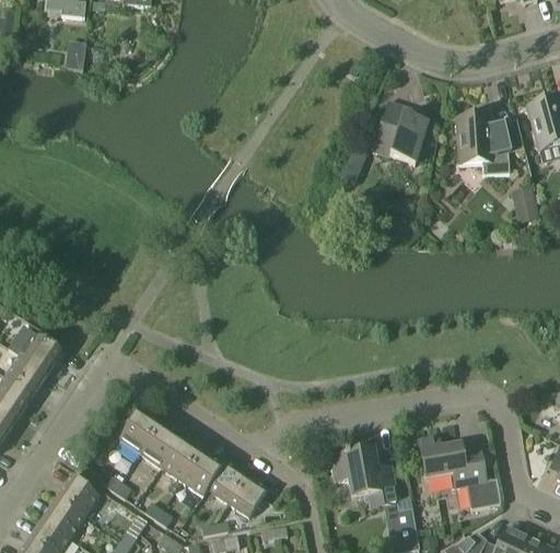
[(62,0),(61,14),(84,16),(85,1),(77,0),(62,0)]
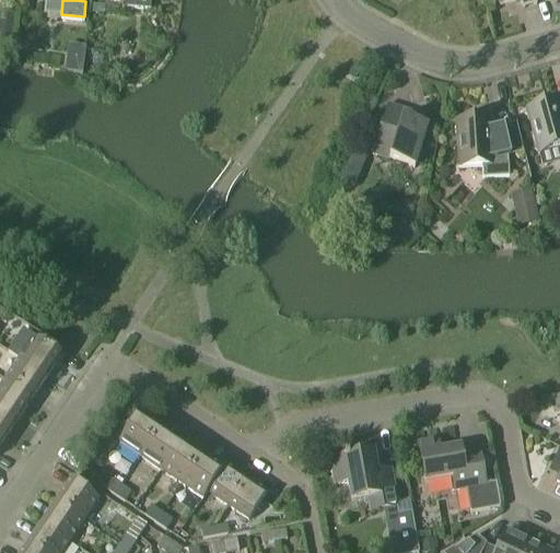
[(66,54),(84,56),(85,42),(68,38),(66,54)]
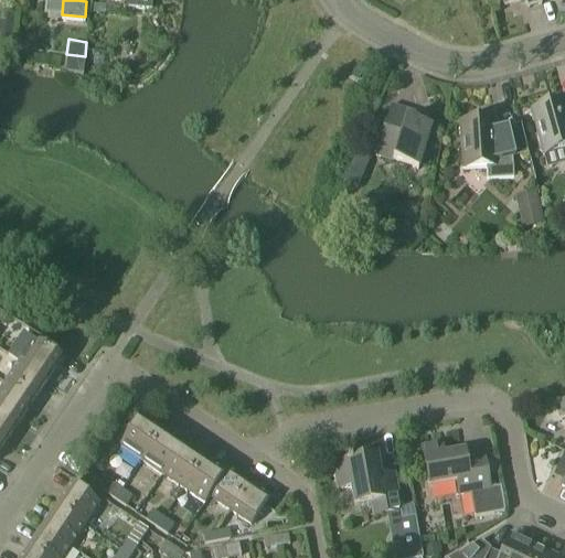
[(564,103),(564,97),(523,108),(523,109),(532,107),(543,150),(564,143),(564,103)]
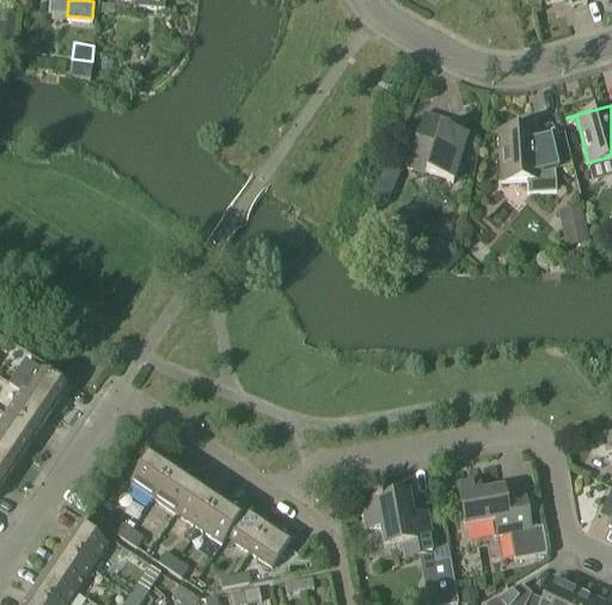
[(407,164),(453,178),(467,133),(440,124),(444,116),(423,109),(407,164)]
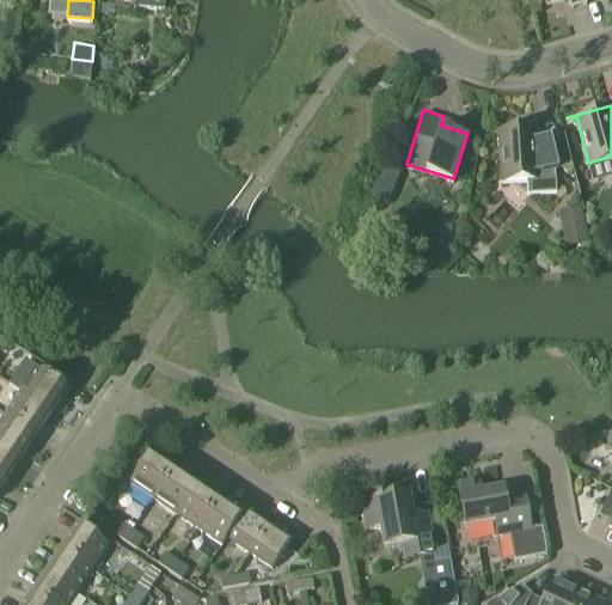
[(489,128),(489,130),(499,129),(501,177),(526,176),(527,190),(556,188),(554,145),(536,146),(534,128),(537,128),(538,128),(534,112),(512,117),(512,118),(514,118),(516,127),(489,128)]
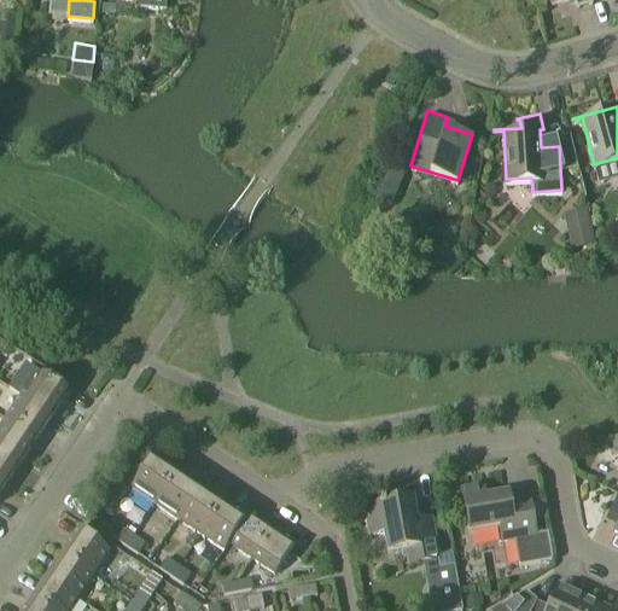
[(571,244),(595,240),(590,204),(565,208),(571,244)]
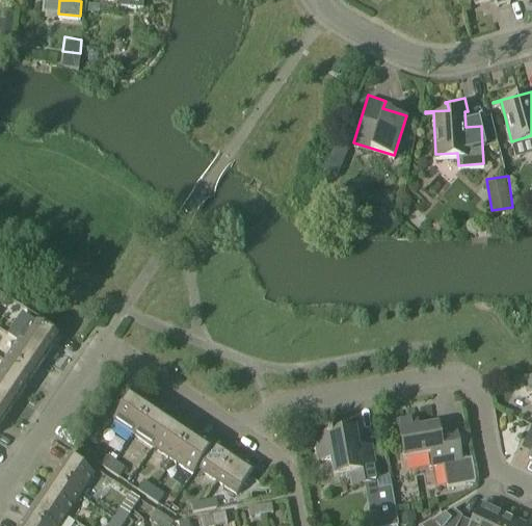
[(17,337),(44,356),(58,335),(31,316),(17,337)]
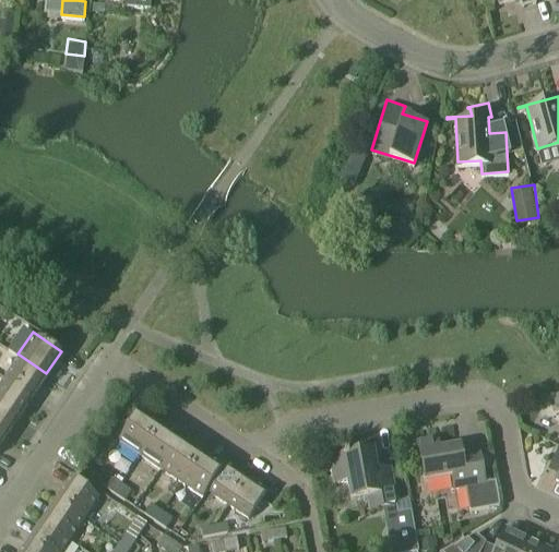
[(3,374),(32,394),(46,373),(18,354),(3,374)]
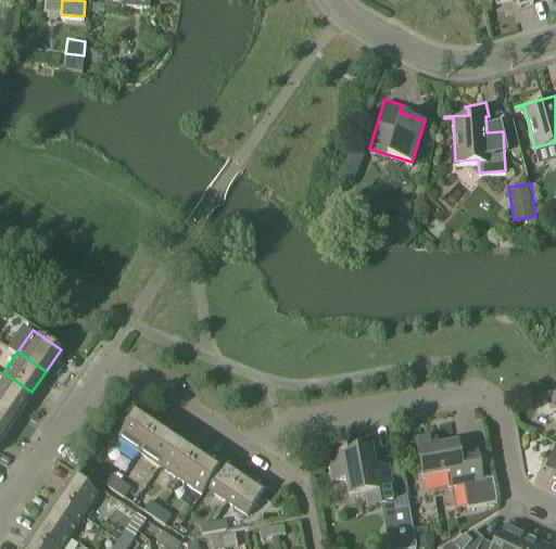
[(0,378),(0,398),(19,411),(32,392),(3,372),(0,378)]
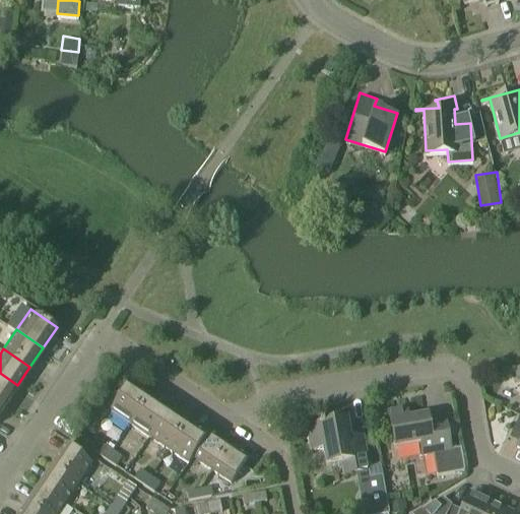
[(0,401),(4,404),(17,385),(0,373),(0,401)]
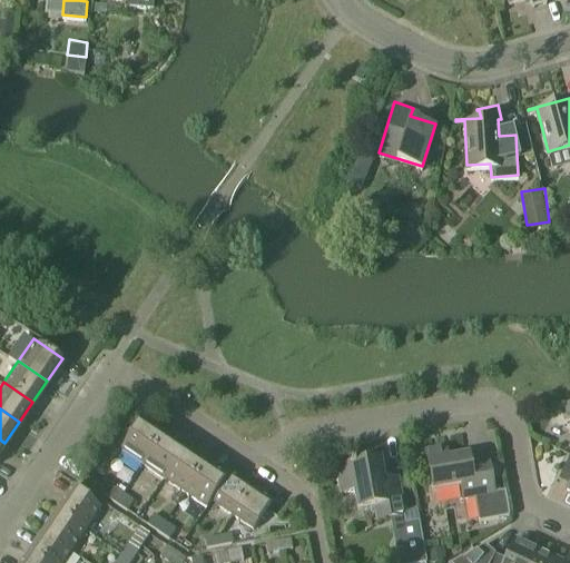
[(143,461),(161,432),(140,416),(120,445),(143,461)]
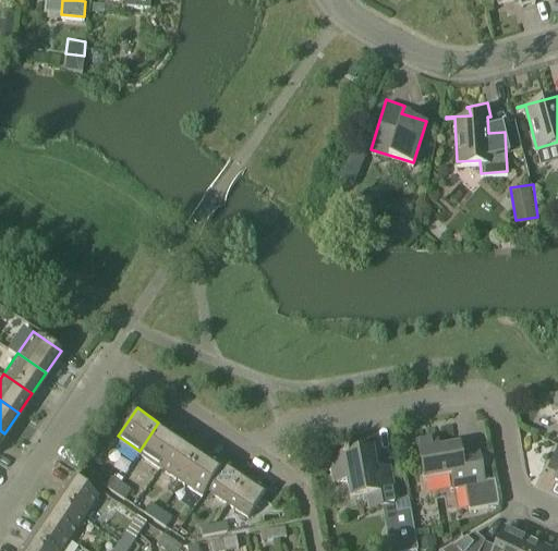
[(160,464),(179,437),(158,423),(140,451),(160,464)]
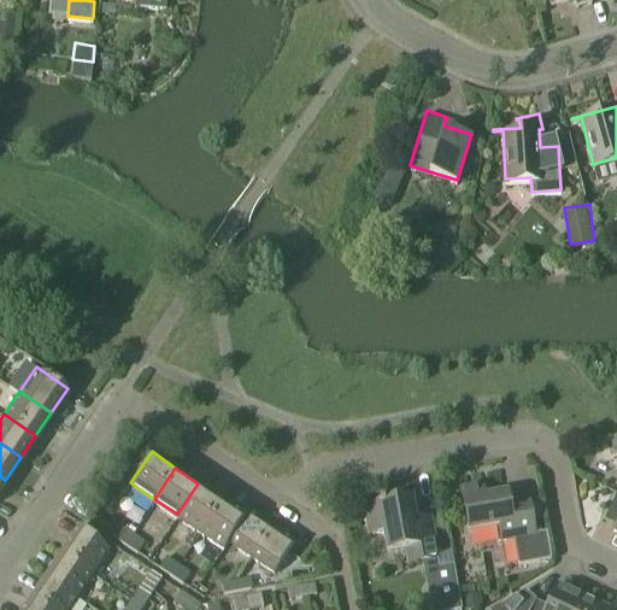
[(482,481),(460,485),(468,527),(498,521),(501,537),(513,534),(518,561),(551,555),(546,527),(534,529),(528,493),(509,497),(507,488),(485,493),(482,481)]
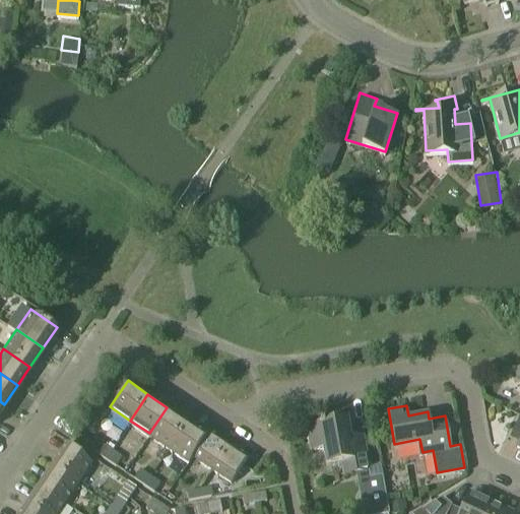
[(167,407),(149,433),(168,446),(186,420),(167,407)]
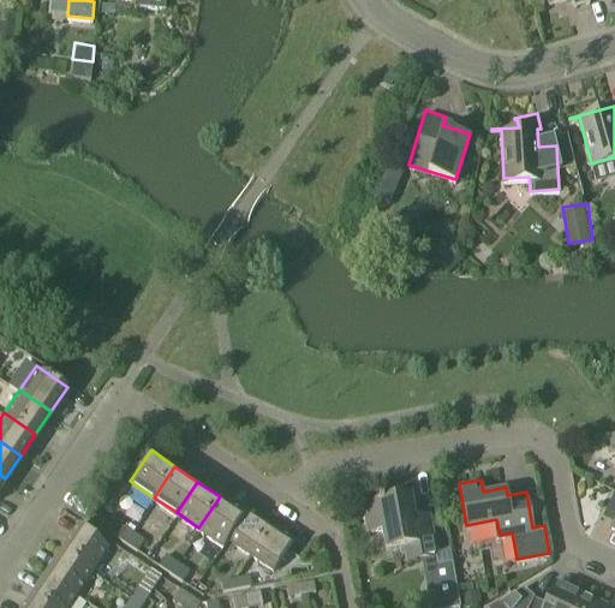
[(382,525),(384,546),(404,542),(407,558),(427,554),(435,607),(460,603),(452,558),(437,561),(429,511),(413,513),(410,493),(382,498),(382,495),(377,496),(378,498),(363,501),(368,528),(382,525)]
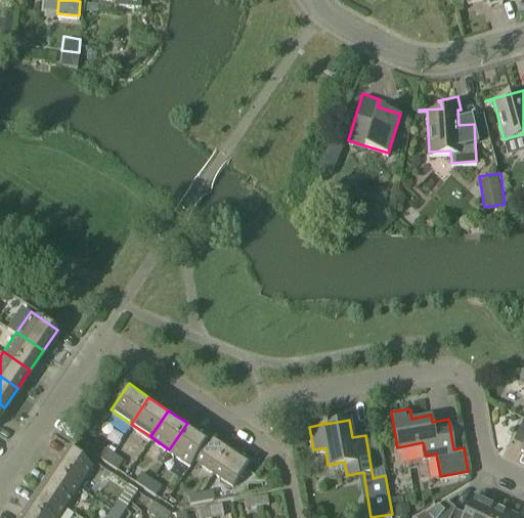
[(188,463),(211,430),(210,429),(206,436),(187,423),(169,449),(188,463)]
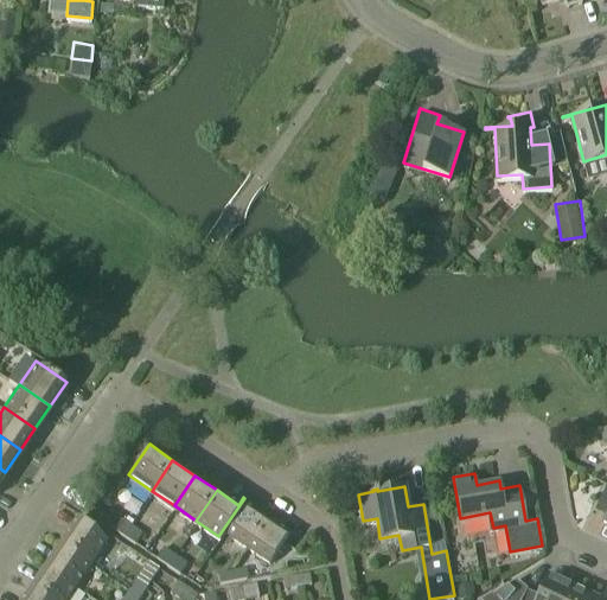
[(224,529),(246,544),(267,514),(244,498),(218,536),(219,537),(224,529)]
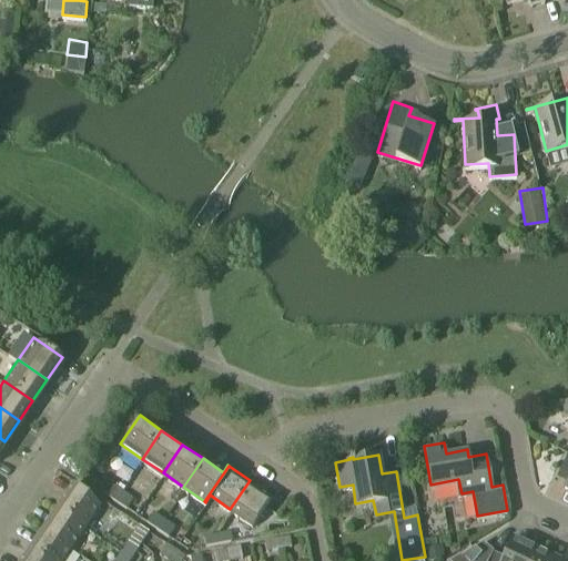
[(115,497),(122,488),(122,487),(111,480),(104,490),(115,497)]
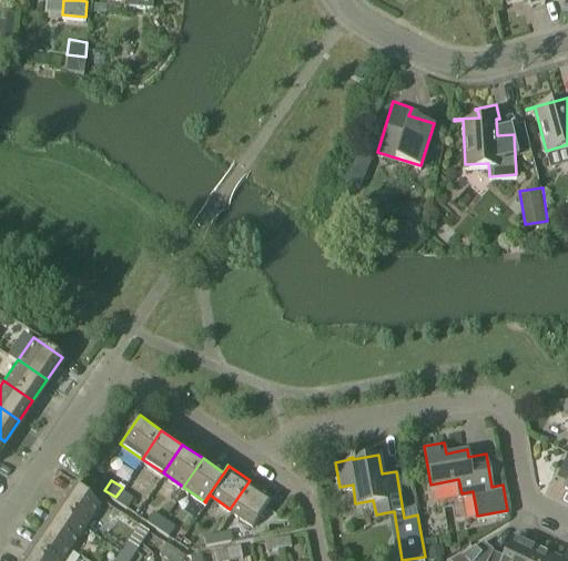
[(250,480),(230,509),(252,523),(272,495),(250,480)]
